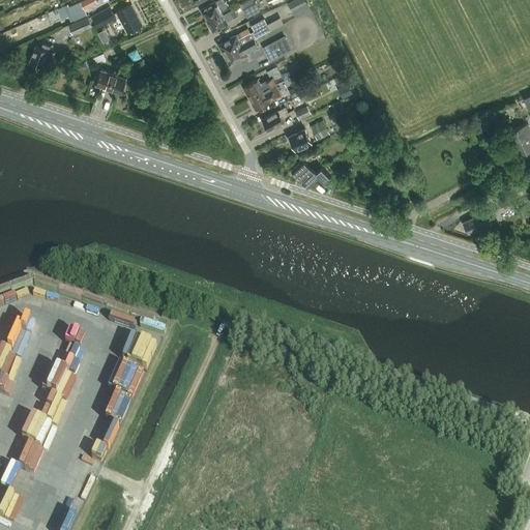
[(82,0),(80,1),(68,7),(67,4),(45,15),(47,18),(65,9),(71,22),(76,20),(87,15),(85,9),(97,2),(95,0),(82,0)]
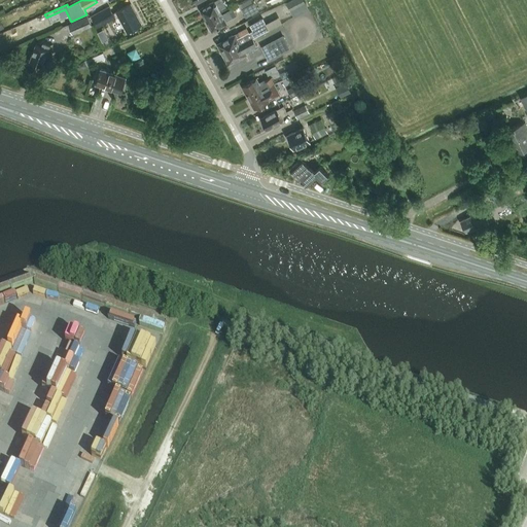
[(203,15),(206,21),(220,12),(219,10),(226,7),(222,0),(216,4),(214,1),(200,9),(201,11),(200,11),(202,15),(203,15)]
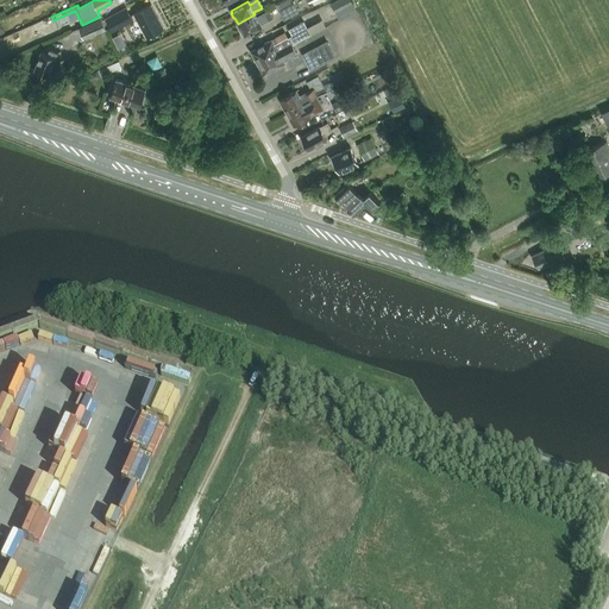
[(299,12),(294,4),(292,0),(286,0),(276,6),(284,20),(299,12)]
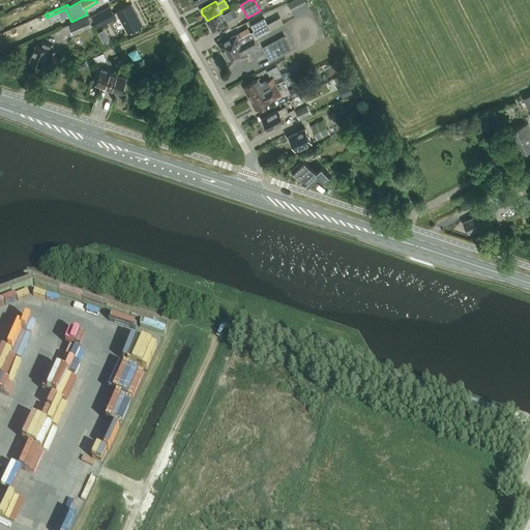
[(293,11),(307,4),(304,0),(293,0),(288,3),(293,11)]
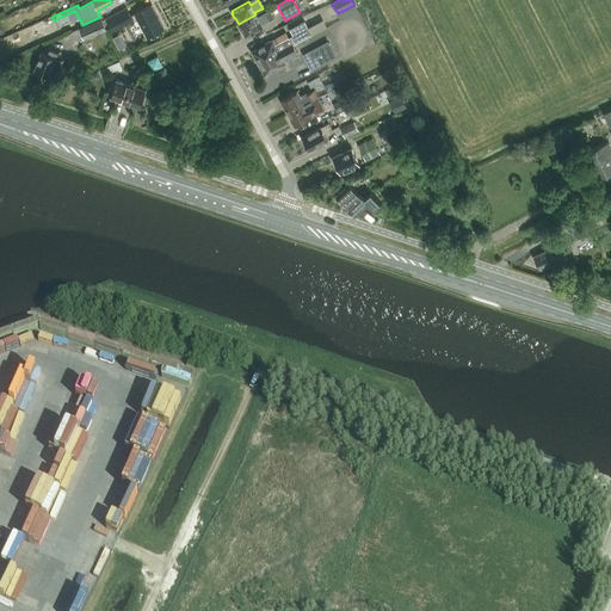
[(152,5),(135,13),(147,37),(164,29),(152,5)]
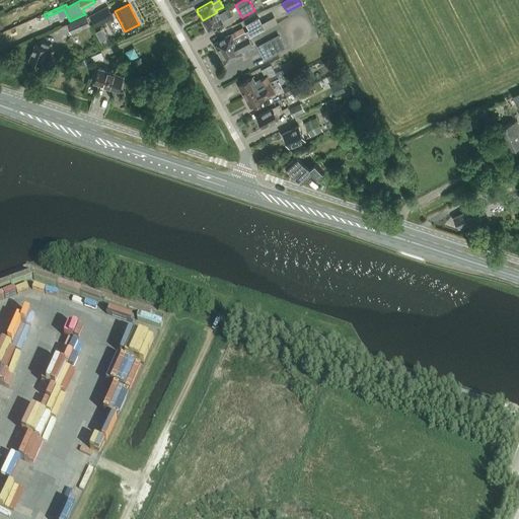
[(107,6),(89,16),(95,27),(104,22),(102,18),(110,13),(107,6)]
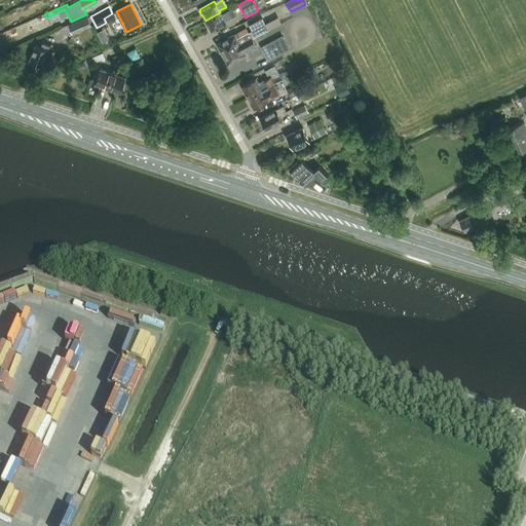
[(225,22),(231,17),(235,15),(232,8),(221,14),(220,12),(205,21),(209,26),(208,27),(210,31),(211,30),(212,32),(226,24),(225,22)]
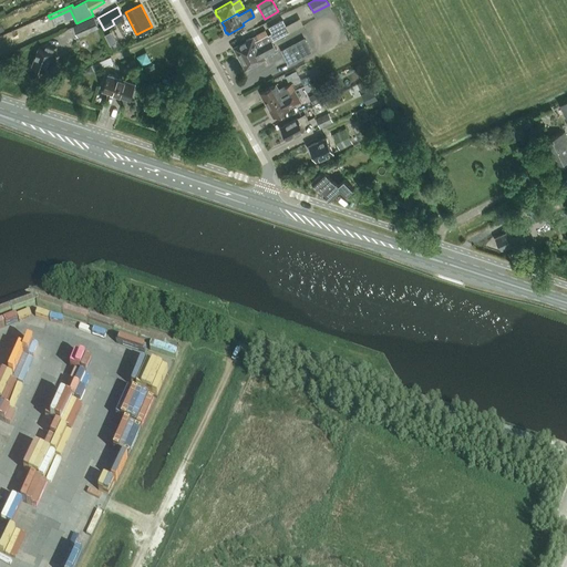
[(73,26),(78,38),(99,28),(94,17),(73,26)]
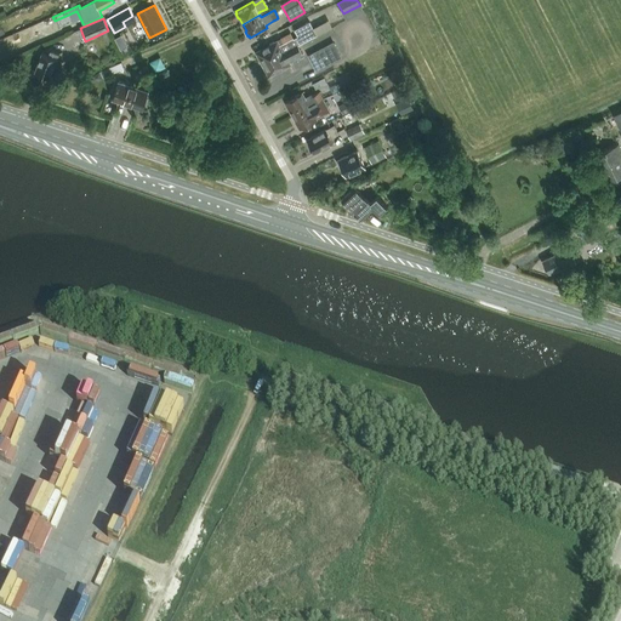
[(295,30),(298,38),(300,40),(302,40),(315,33),(309,22),(295,30)]
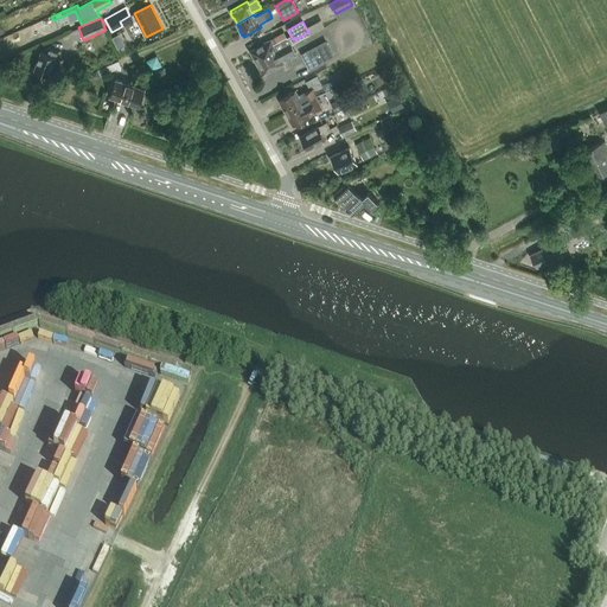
[(264,58),(291,45),(288,39),(287,39),(287,37),(276,43),(275,39),(270,40),(268,42),(263,43),(263,44),(260,46),(256,49),(250,51),(255,61),(263,56),(264,58)]
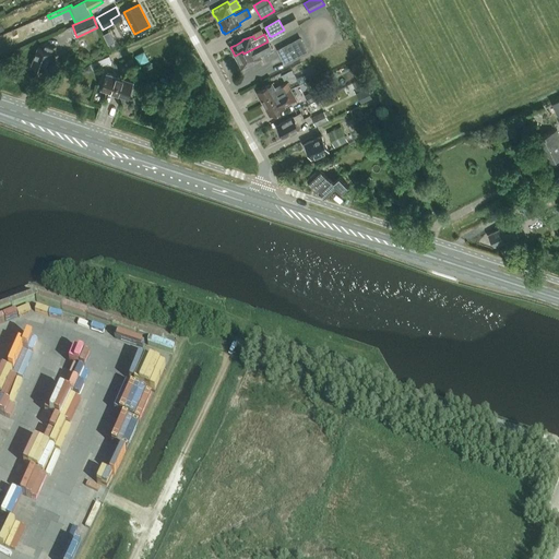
[(294,57),(307,50),(300,38),(288,45),(277,50),(284,62),(294,57)]
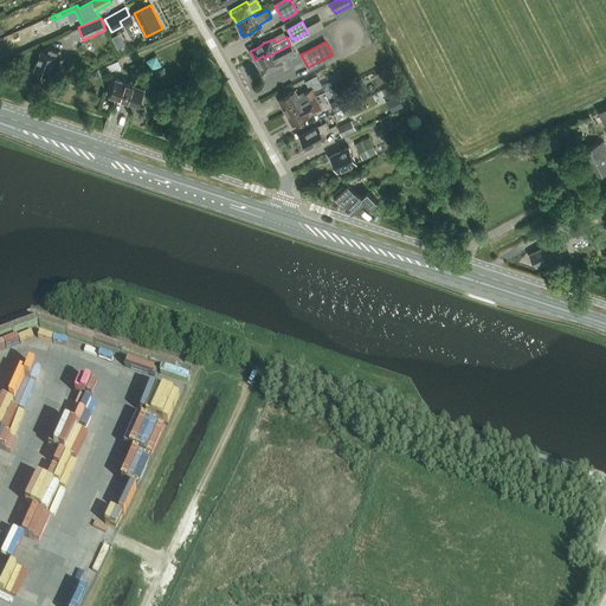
[(264,58),(257,63),(263,75),(276,66),(277,68),(281,65),(283,63),(282,63),(296,55),(290,45),(264,58)]
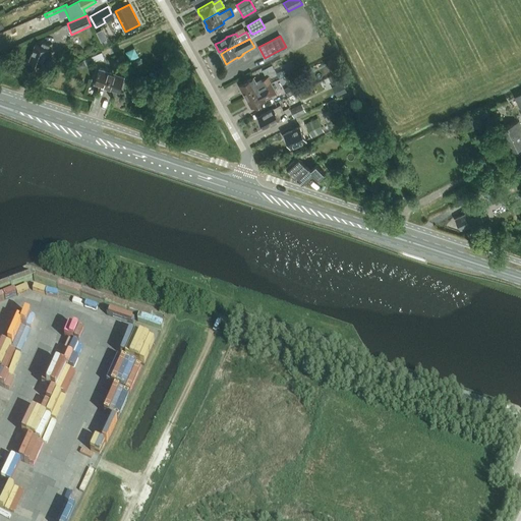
[(49,45),(43,42),(41,46),(35,44),(29,60),(42,65),(49,45)]
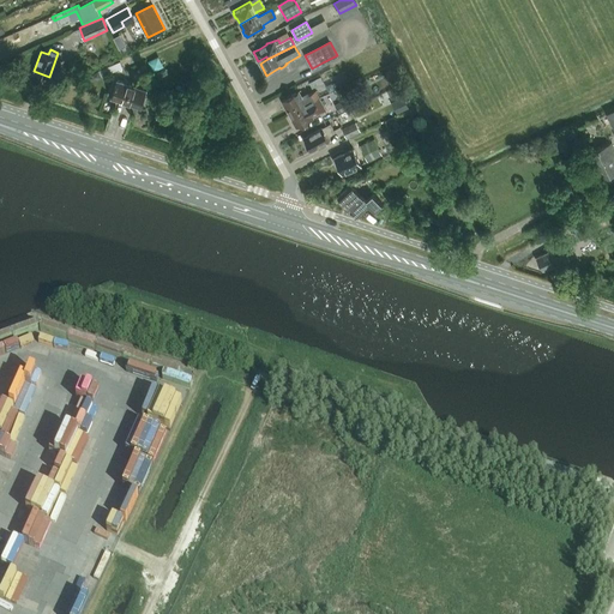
[(121,61),(108,66),(110,73),(124,68),(121,61)]
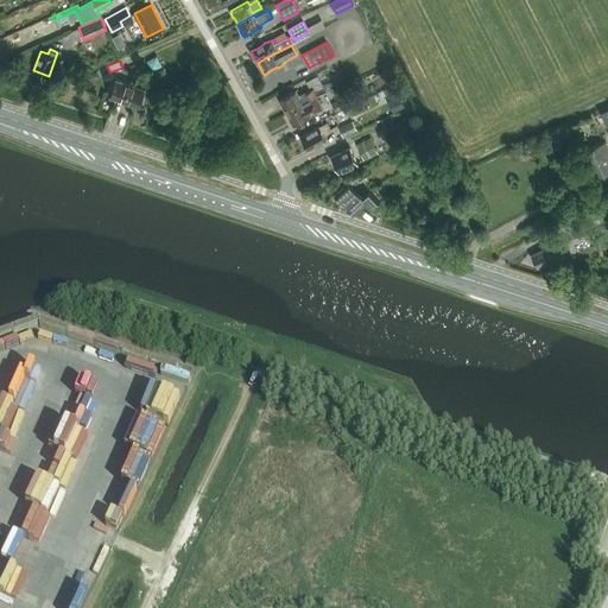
[(306,82),(309,88),(321,82),(317,76),(306,82)]
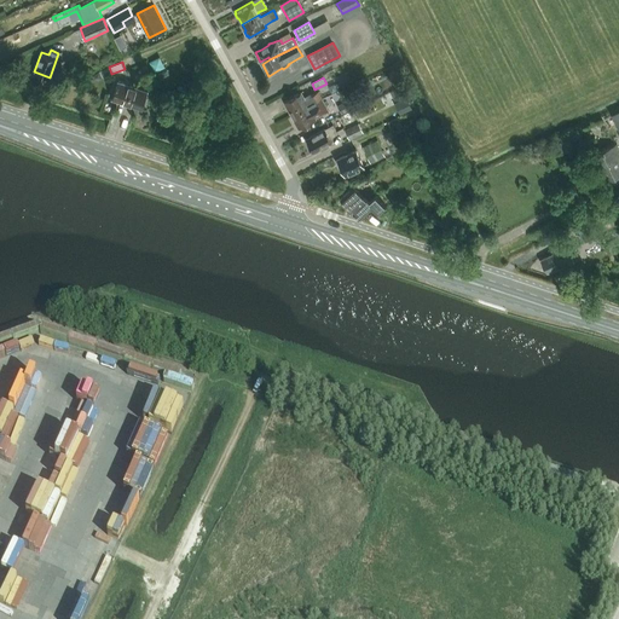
[(127,104),(133,86),(117,81),(111,99),(127,104)]
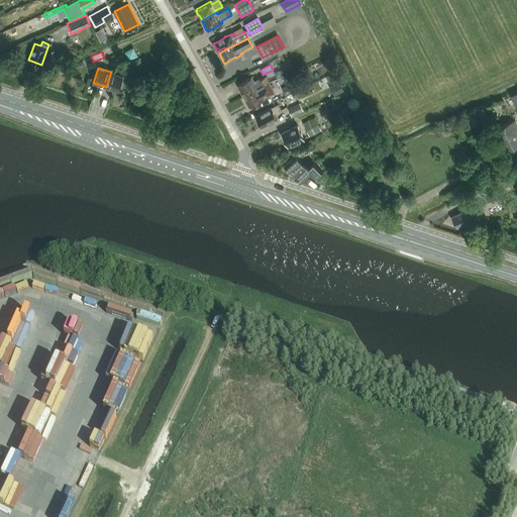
[(111,72),(106,87),(118,91),(123,76),(111,72)]
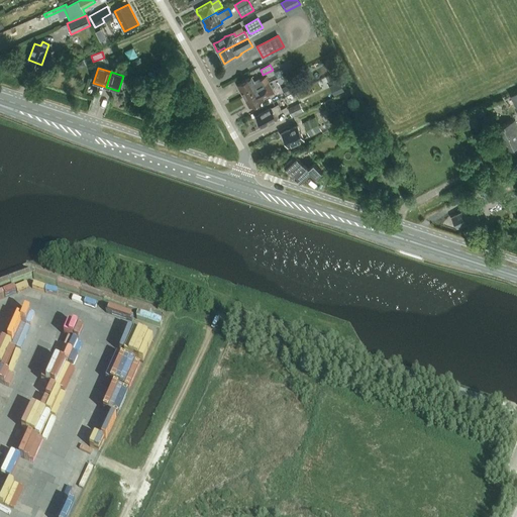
[(331,75),(325,77),(328,83),(334,80),(331,75)]
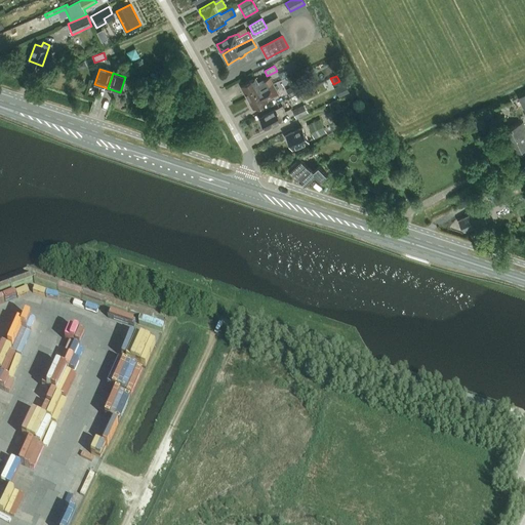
[(247,97),(273,83),(270,78),(261,82),(263,82),(258,84),(255,78),(241,86),(247,97)]
